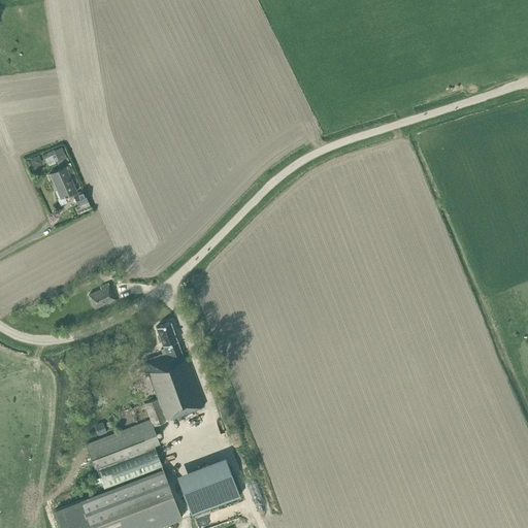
[(47,166),(66,158),(62,146),(42,155),(47,166)]
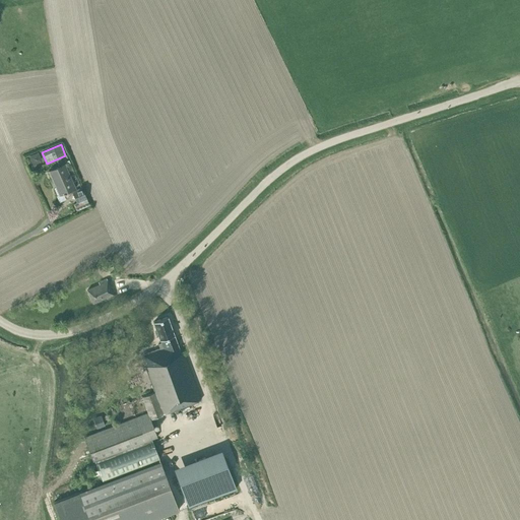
[(40,160),(37,153),(30,156),(34,164),(40,160)]
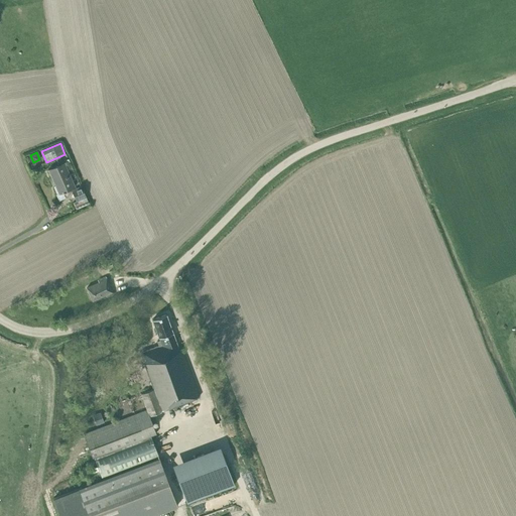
[(52,178),(54,178),(57,184),(53,186),(57,194),(56,195),(59,201),(66,198),(63,192),(66,191),(65,190),(75,185),(63,163),(48,169),(52,178)]
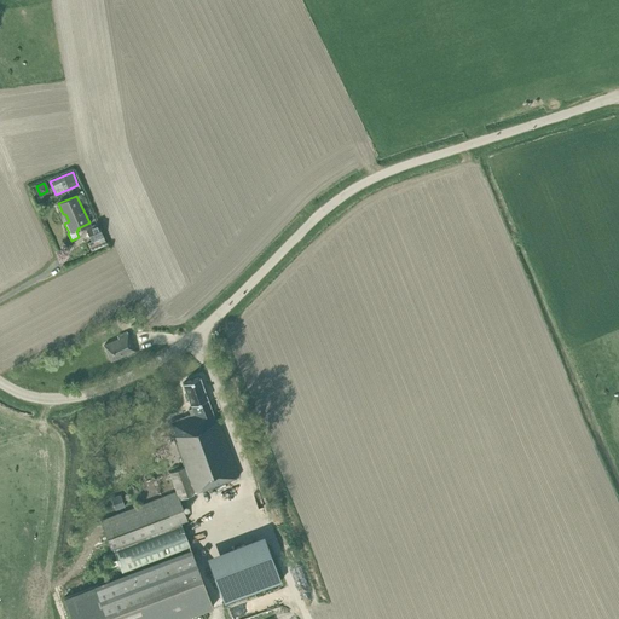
[(92,241),(103,236),(97,224),(86,229),(92,241)]
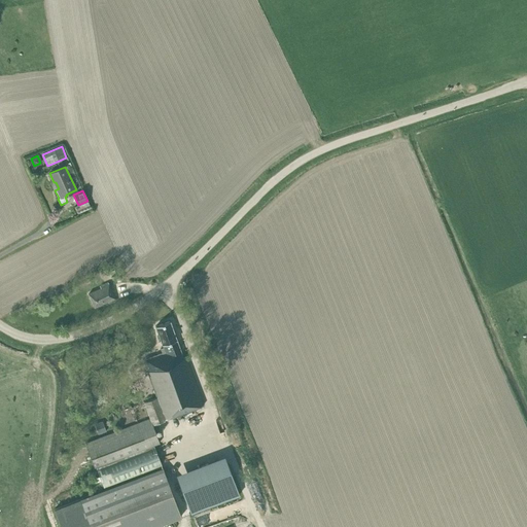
[(88,201),(78,205),(74,207),(77,213),(91,207),(88,201)]
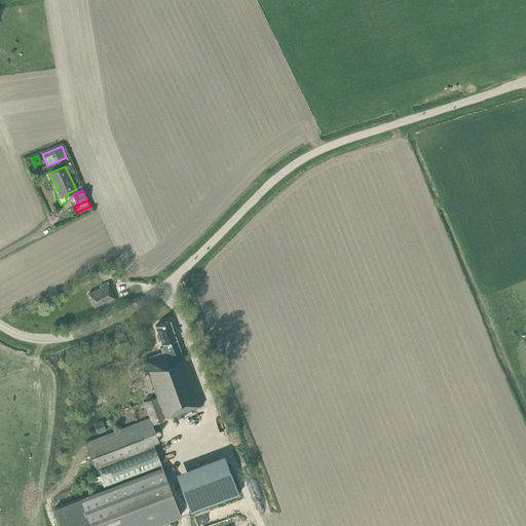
[(107,300),(108,302),(115,299),(108,282),(100,286),(101,288),(88,293),(94,306),(107,300)]
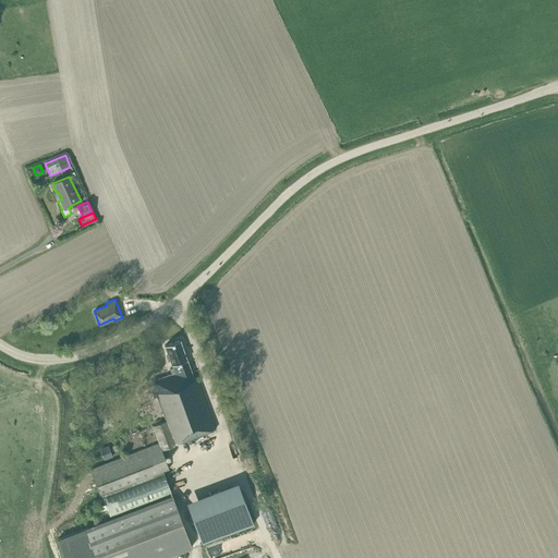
[(101,494),(110,517),(171,494),(162,471),(168,469),(161,449),(216,428),(196,377),(193,378),(180,340),(165,346),(173,367),(170,368),(172,374),(152,381),(166,421),(153,425),(159,443),(91,469),(99,494),(101,494)]
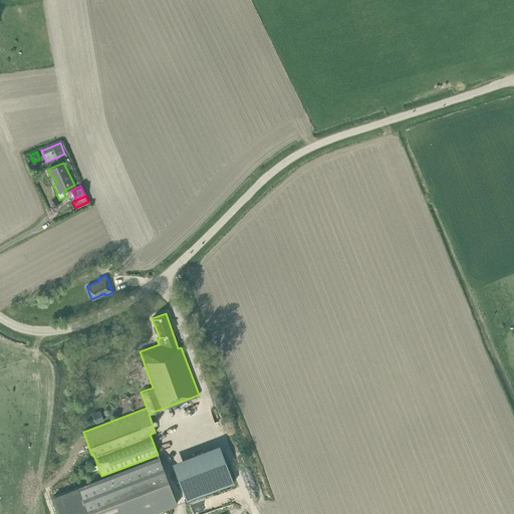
[(92,414),(95,424),(103,421),(99,411),(92,414)]
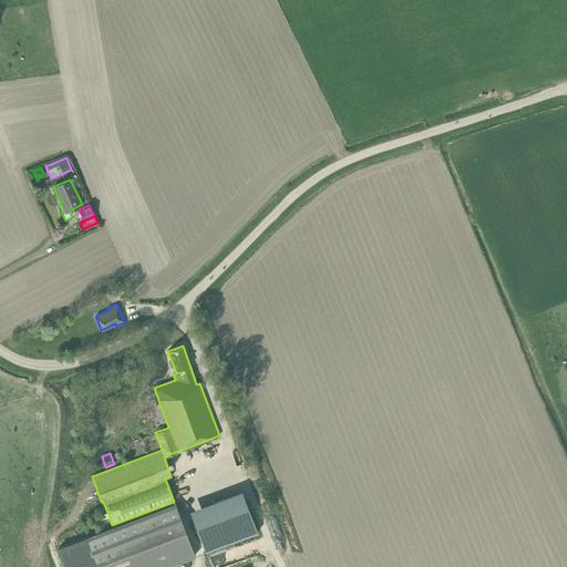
[(193,521),(205,552),(257,532),(245,501),(193,521)]
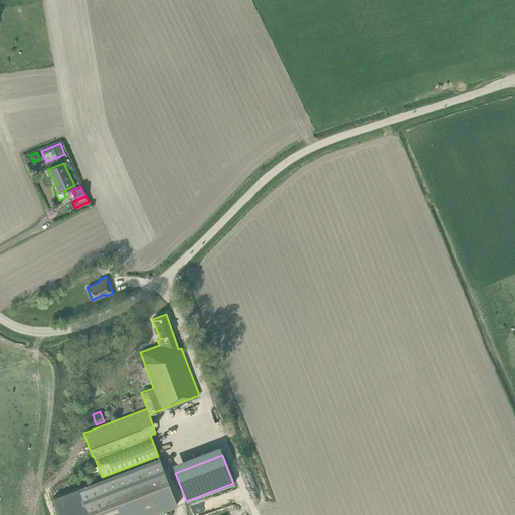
[(159,457),(77,488),(52,497),(59,514),(149,514),(177,504),(167,479),(159,457)]
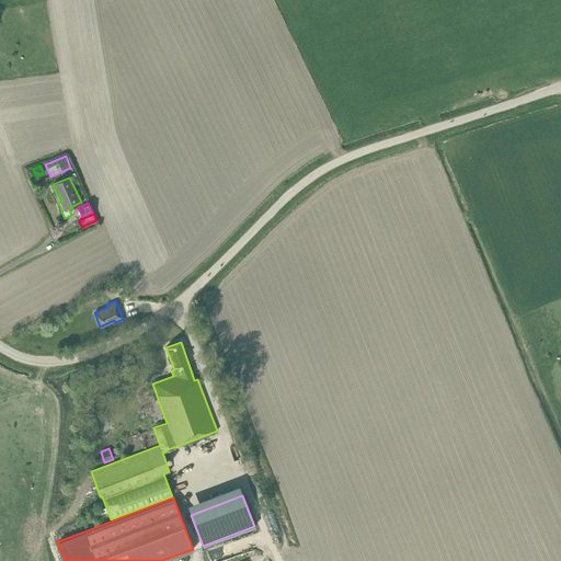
All buildings are outlined.
